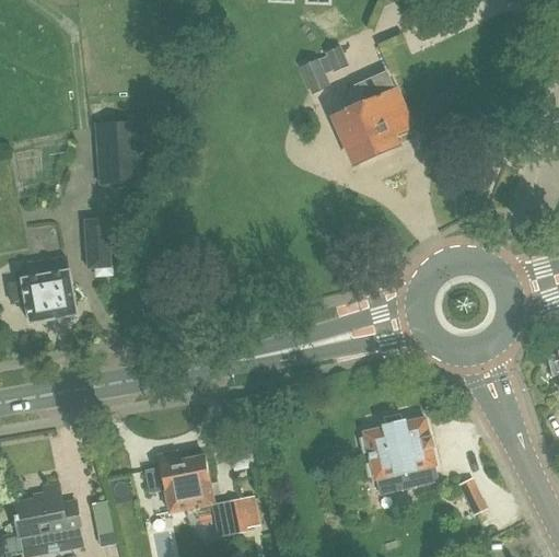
[(324,50),(333,70),(347,64),(339,44),(324,50)]
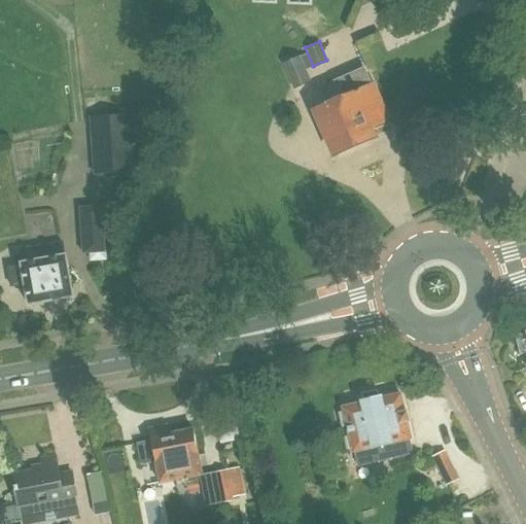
[(281,61),(292,88),(310,79),(300,54),(281,61)]
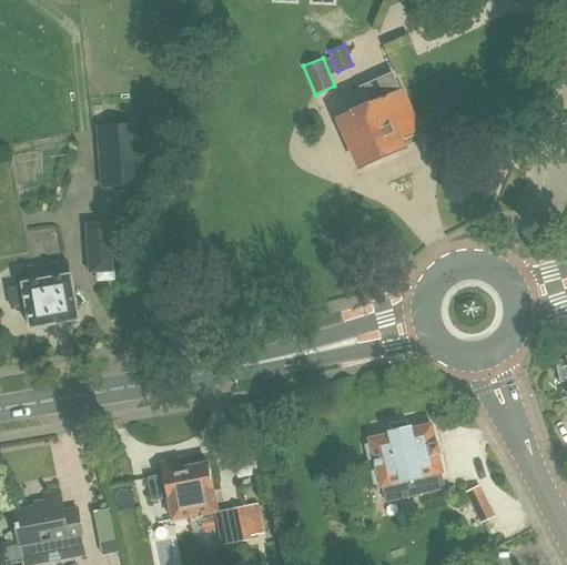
[(338,118),(358,164),(406,144),(402,134),(416,128),(400,87),(398,88),(392,71),(357,86),(362,93),(351,98),(356,111),(338,118)]
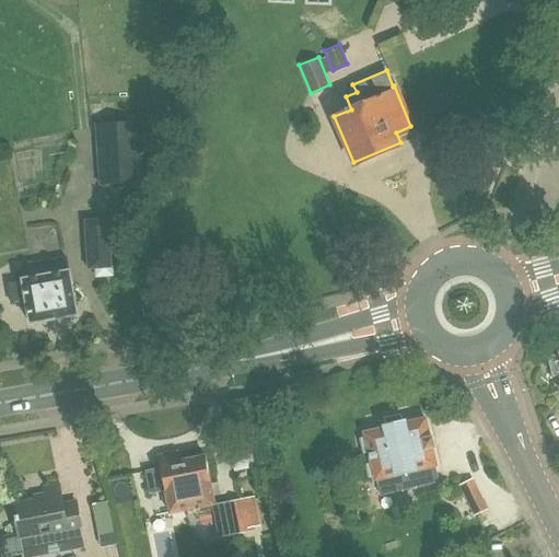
[(135,119),(95,124),(101,182),(140,178),(135,119)]
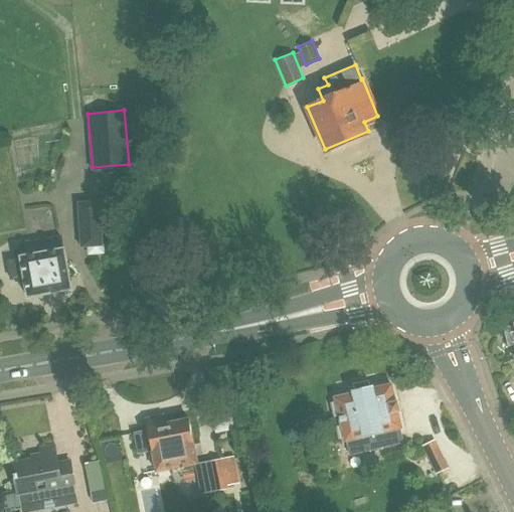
[(117,198),(76,201),(79,245),(86,245),(87,253),(104,252),(102,244),(101,219),(108,218),(117,198)]
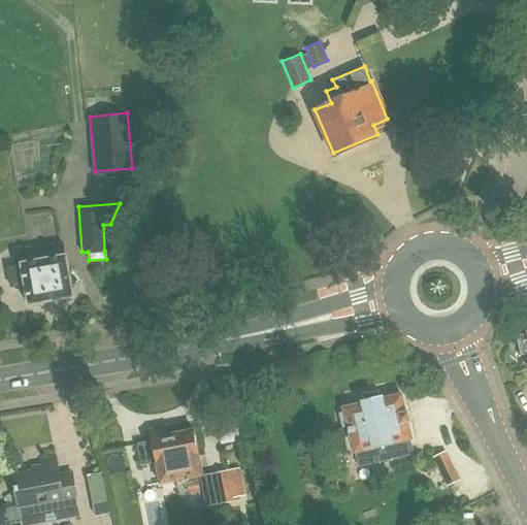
[(20,261),(5,264),(8,285),(23,282),(27,303),(72,295),(62,241),(17,250),(20,261)]
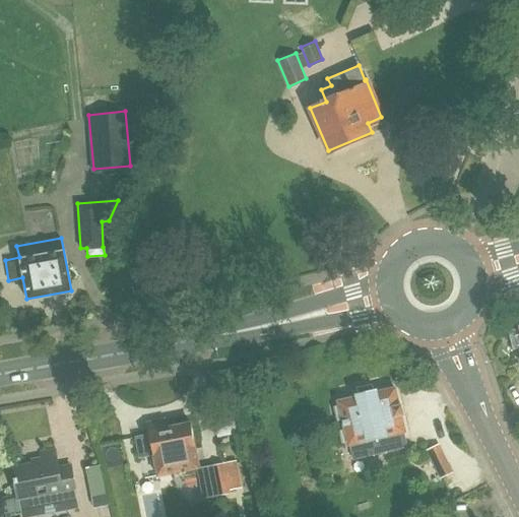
[(355,395),(336,399),(346,445),(349,444),(352,457),(407,444),(400,413),(402,412),(400,404),(398,404),(394,386),(375,390),(375,389),(354,393),(355,395)]
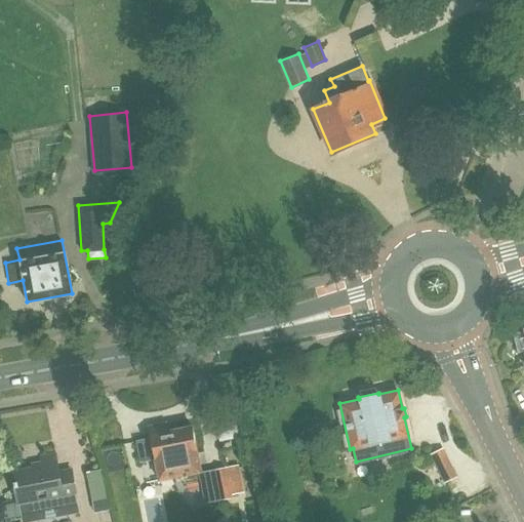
[(149,436),(135,438),(139,459),(153,457),(153,459),(154,458),(157,479),(200,471),(196,450),(197,450),(193,425),(166,430),(165,422),(147,426),(149,436)]
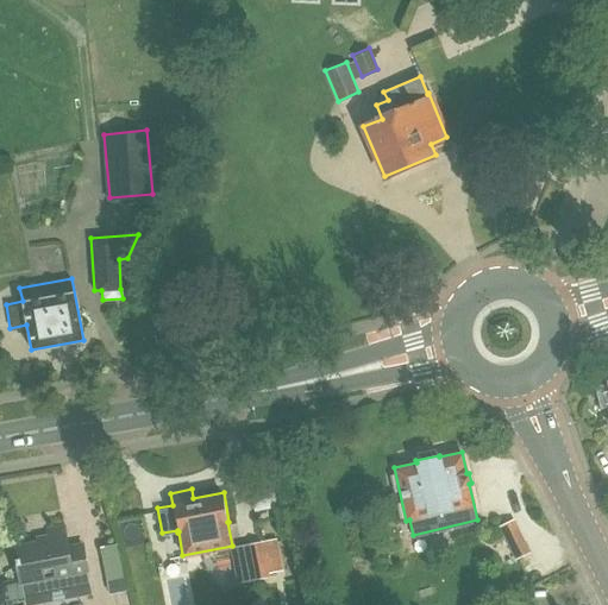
[(499,523),(514,559),(528,550),(513,517),(499,523)]
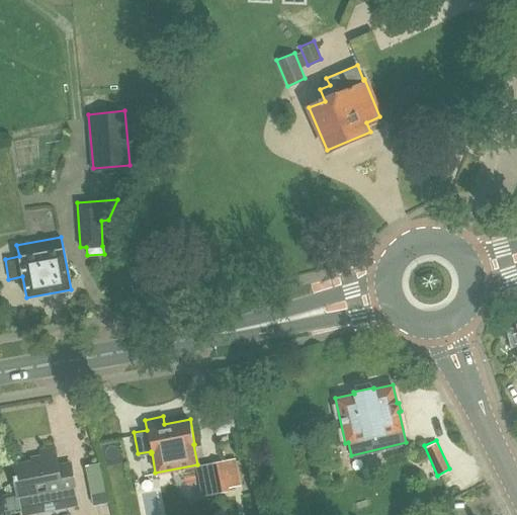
[(12,475),(9,476),(13,495),(17,494),(20,506),(53,500),(73,496),(66,461),(54,464),(51,446),(35,449),(37,458),(10,464),(12,475)]
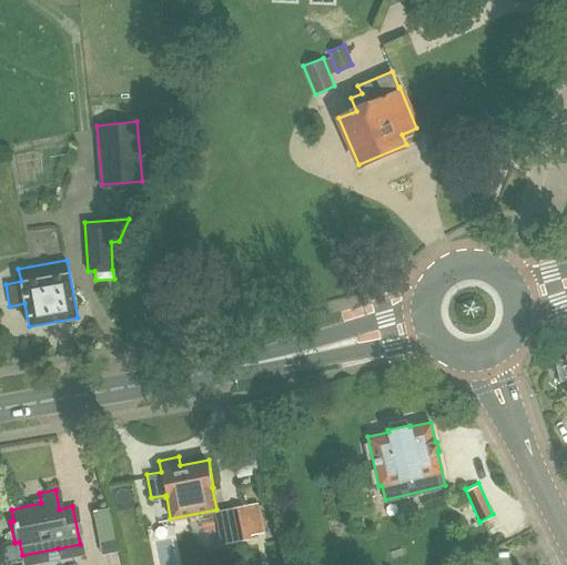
[(256,502),(228,506),(234,541),(264,534),(256,502)]
